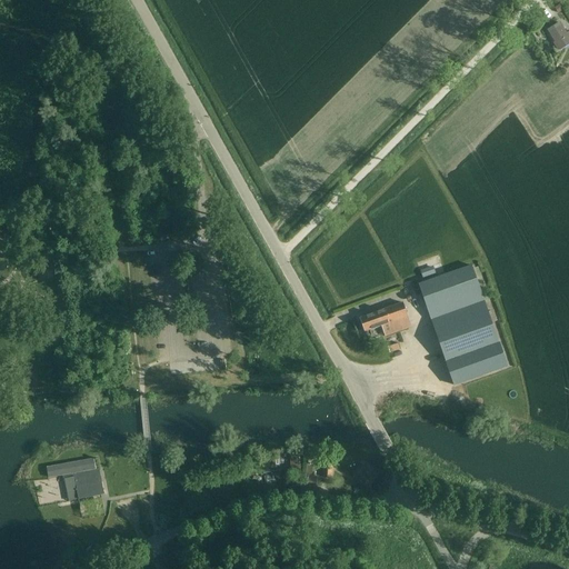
[(568,43),(568,33),(567,35),(559,23),(548,31),(556,42),(553,43),(558,50),(568,43)]
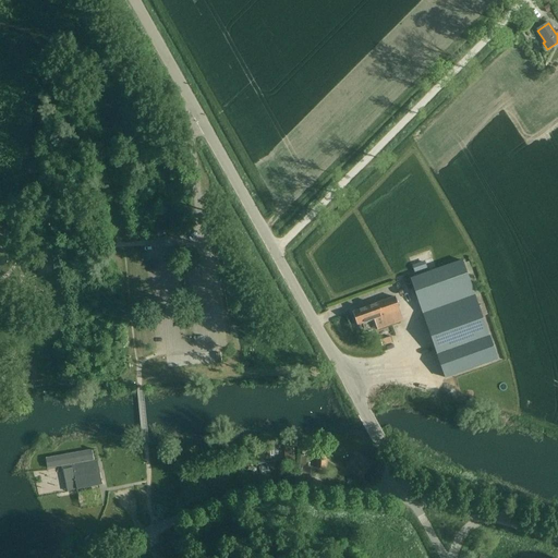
[(497,359),(462,261),(411,279),(446,377),(497,359)]
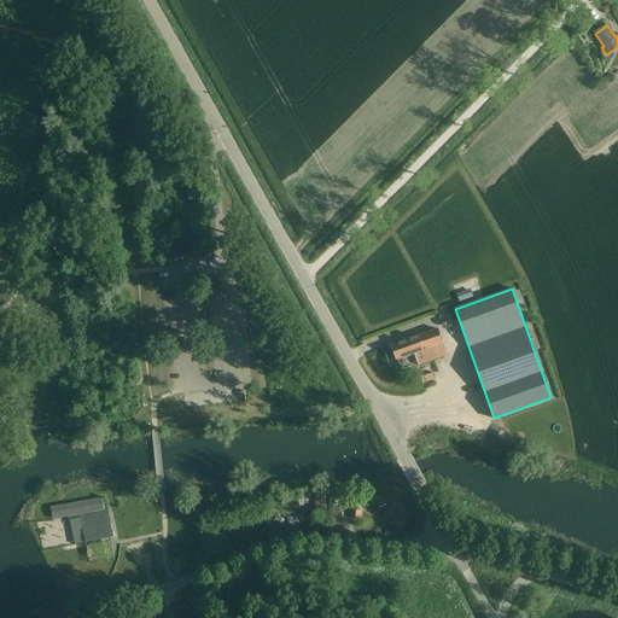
[(447,356),(437,330),(391,347),(396,361),(413,355),(413,357),(415,357),(419,366),(447,356)]
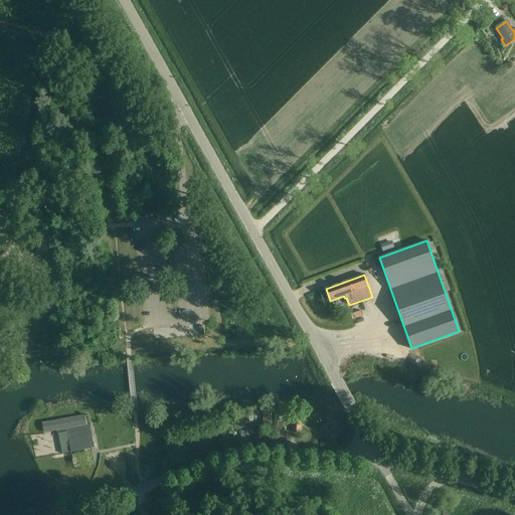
[(353,320),(362,316),(361,311),(351,315),(353,320)]
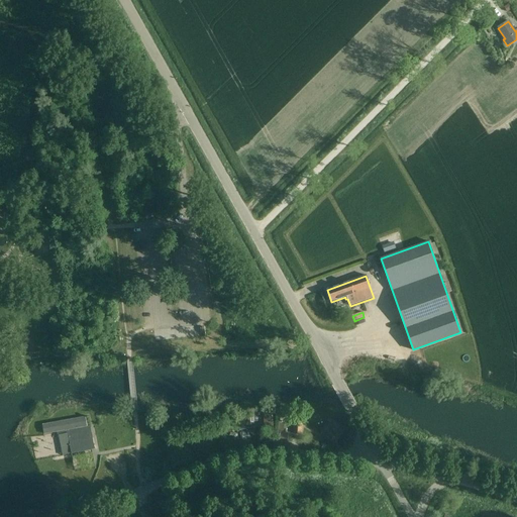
[(58,435),(59,435),(63,456),(95,449),(90,426),(87,427),(85,417),(73,420),(42,425),(44,434),(57,431),(58,435)]
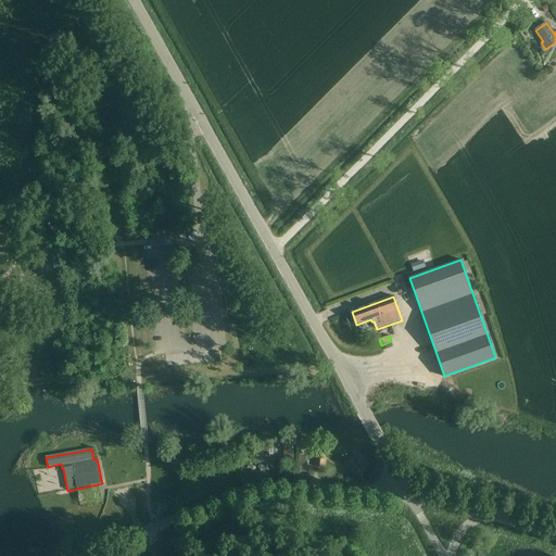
[(370,462),(355,453),(345,468),(361,478),(370,462)]
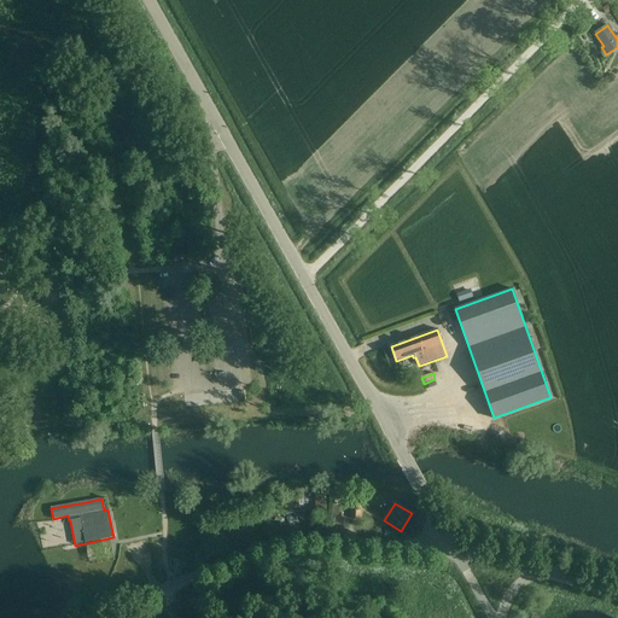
[(360,505),(349,505),(349,511),(351,511),(351,519),(360,519),(360,505)]
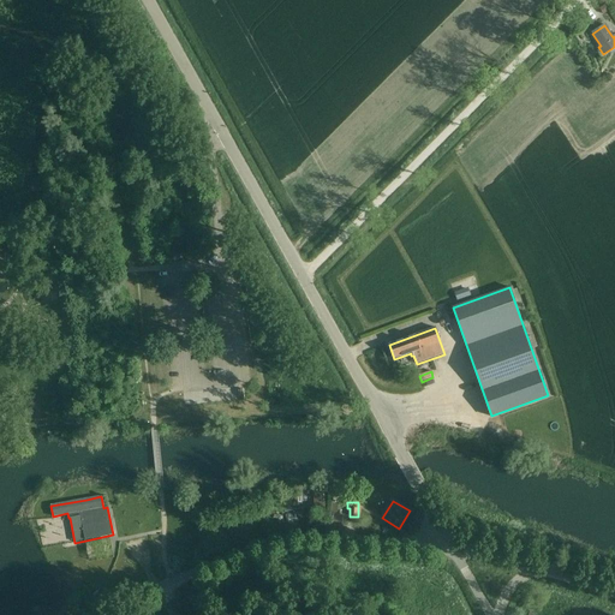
[(332,505),(328,531),(339,532),(340,526),(341,526),(342,515),(338,515),(339,505),(332,505)]
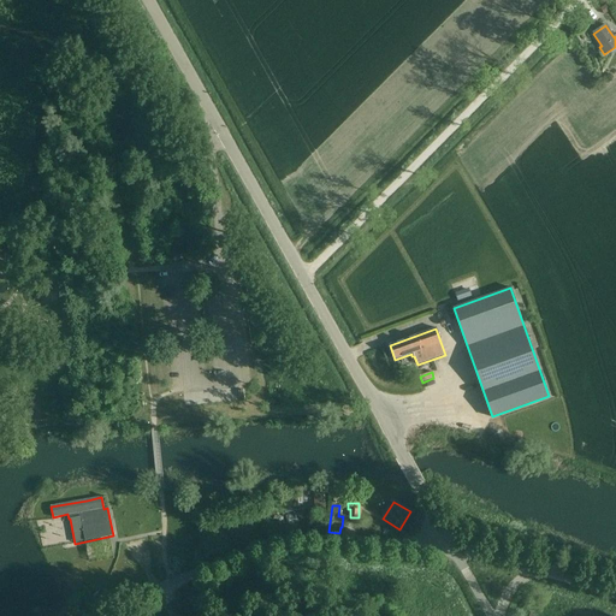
[(99,612),(108,604),(99,591),(88,599),(99,612)]
